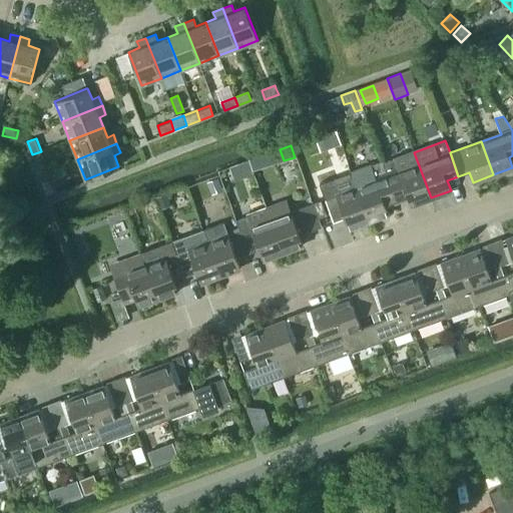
[(41,151),(32,154),(37,168),(46,165),(41,151)]
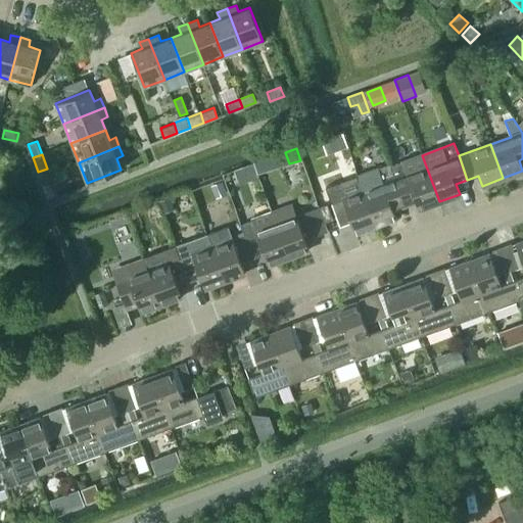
[(390,167),(403,203),(415,199),(418,209),(439,201),(422,155),(390,167)]
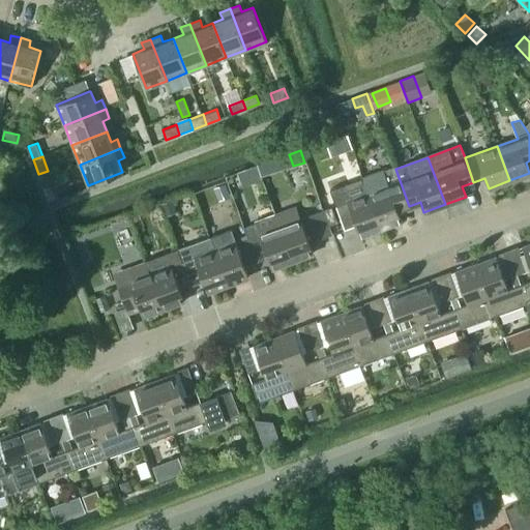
[(269,159),(258,164),(262,175),(272,172),(269,159)]
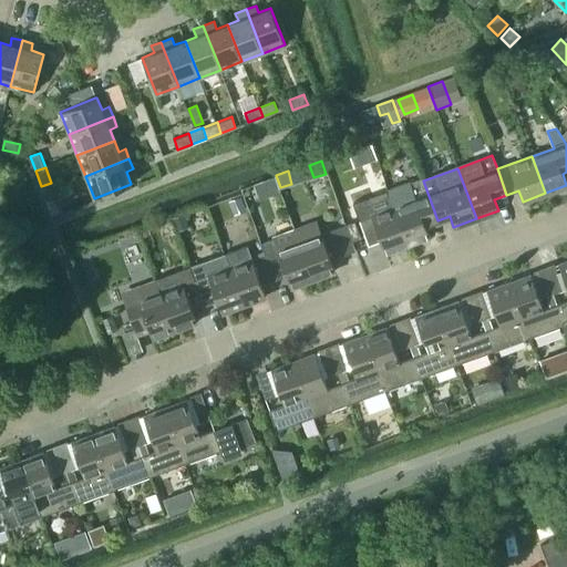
[(393,207),(406,244),(429,236),(425,225),(437,220),(423,181),(389,194),(393,207)]
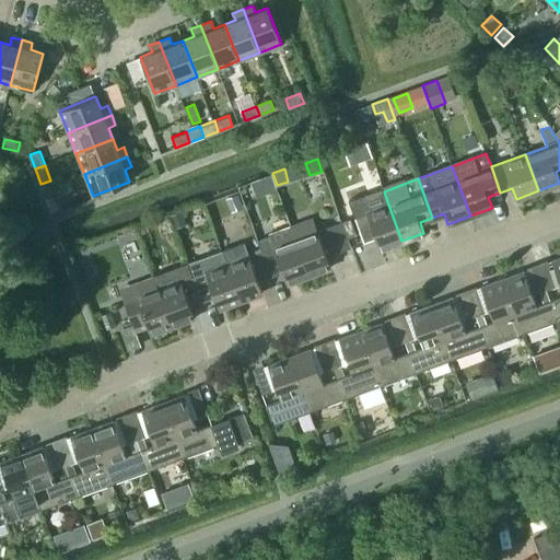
[(56,193),(46,196),(51,211),(61,208),(56,193)]
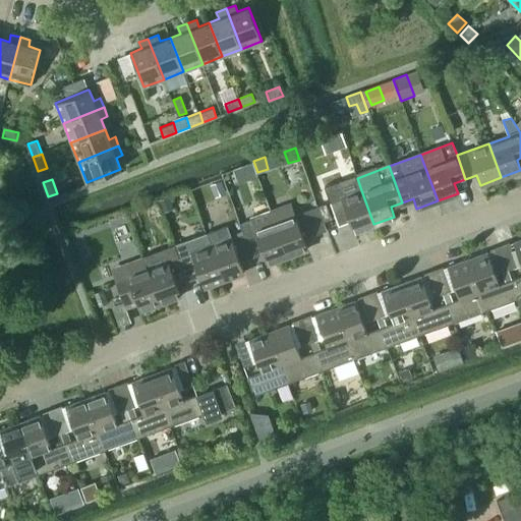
[(221,181),(211,185),(215,195),(225,191),(221,181)]
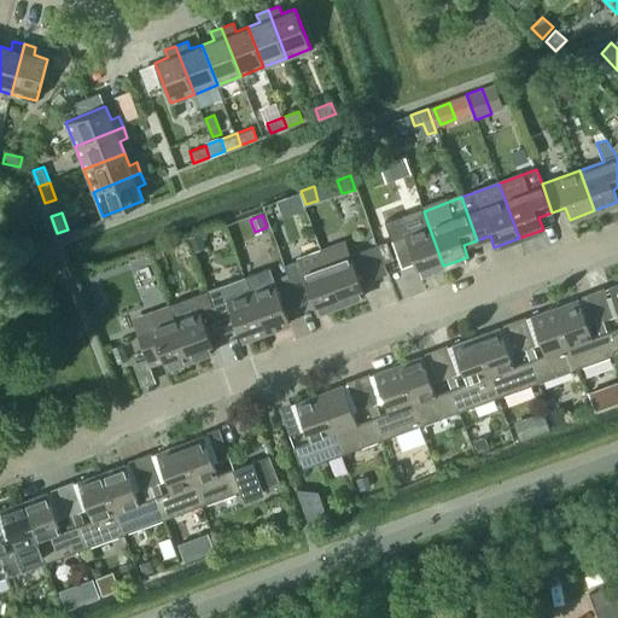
[(443,266),(429,226),(391,239),(401,268),(415,263),(419,274),(443,266)]
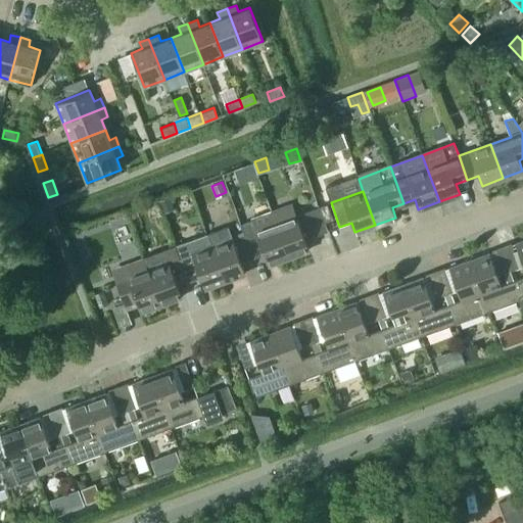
[(160,201),(164,212),(175,209),(171,197),(160,201)]
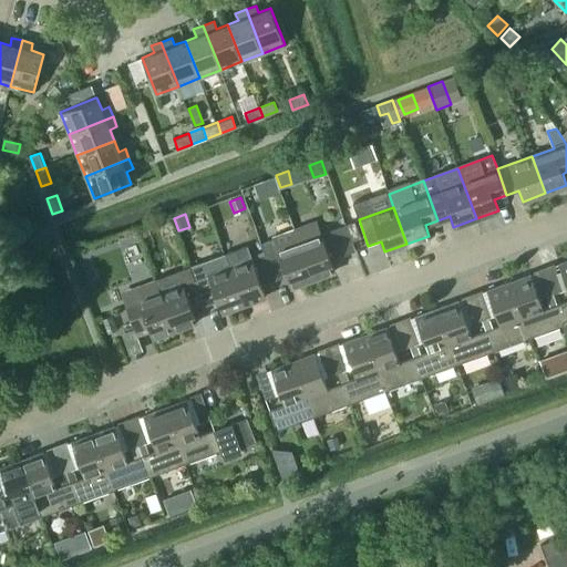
[(295,229),(312,278),(334,270),(331,259),(343,255),(333,229),(322,233),(318,220),(295,229)]
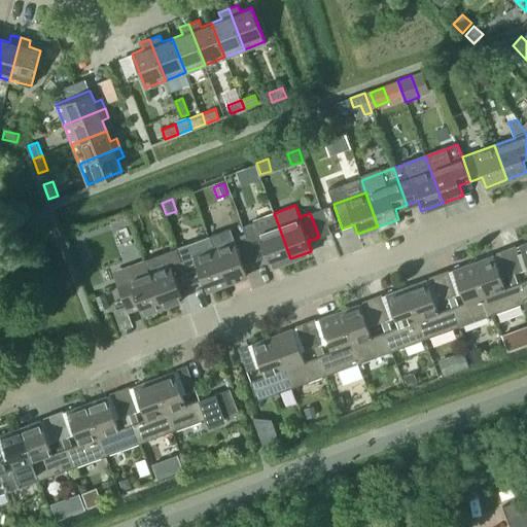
[(329,206),(322,209),(327,224),(336,221),(329,206)]
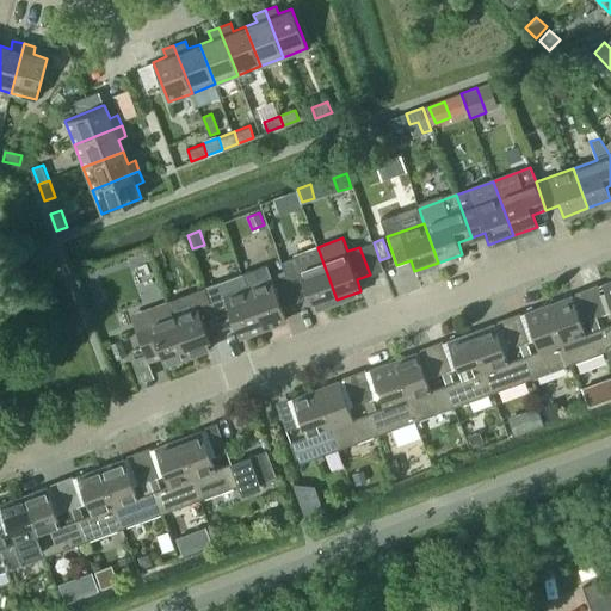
[(279,260),(285,273),(295,302),(308,297),(313,309),(337,300),(318,247),(279,260)]
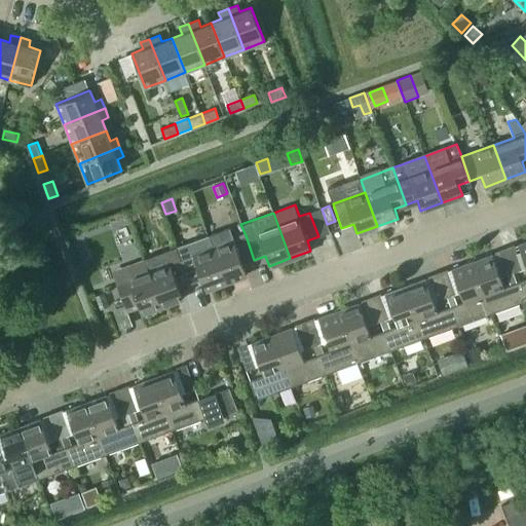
[(242,264),(254,260),(246,235),(233,240),(229,228),(209,236),(226,282),(247,274),(242,264)]
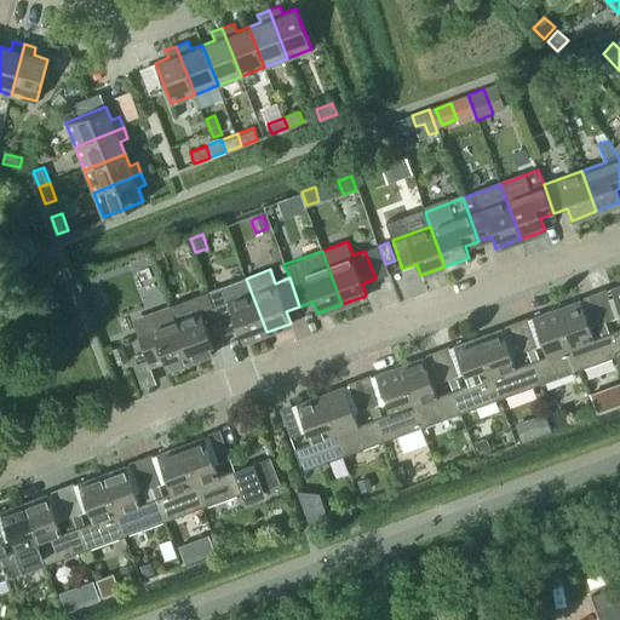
[(213,305),(224,334),(237,329),(242,342),(267,332),(246,279),(208,292),(213,305)]
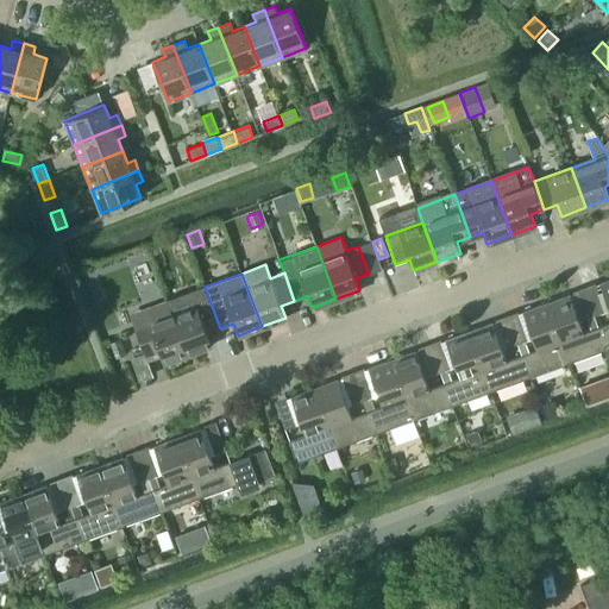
[(608,322),(598,326),(607,349),(608,346),(608,278),(600,283),(608,308),(608,322)]
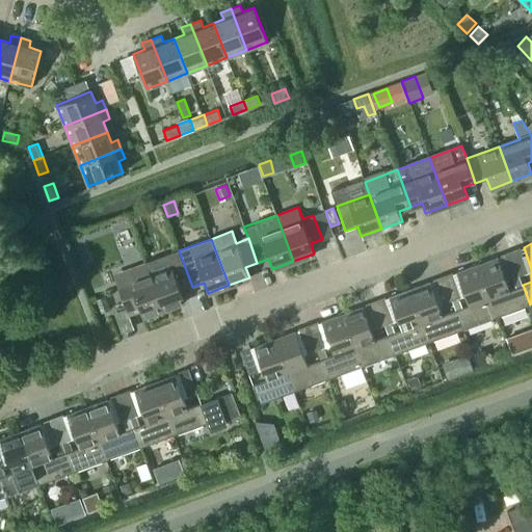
[(477,264),(496,317),(530,304),(523,285),(509,290),(497,257),(477,264)]
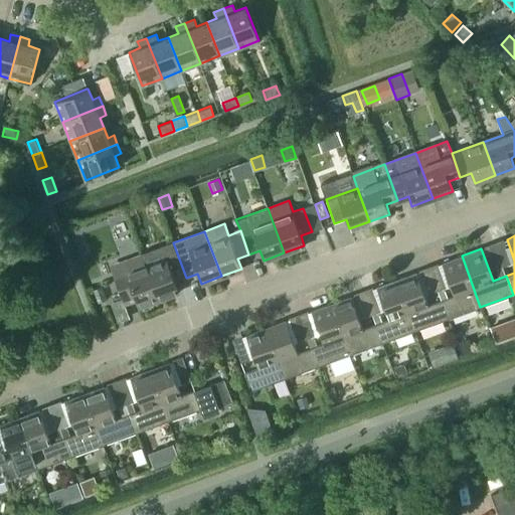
[(177,253),(146,266),(158,299),(178,292),(175,282),(186,278),(177,253)]
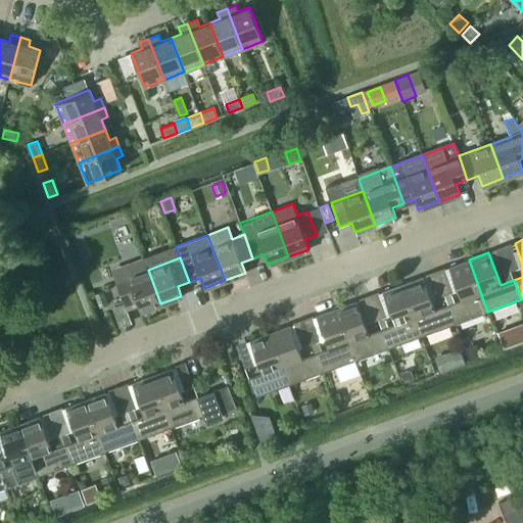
[(160,303),(148,270),(144,258),(123,267),(127,277),(116,281),(125,305),(137,301),(140,312),(160,303)]
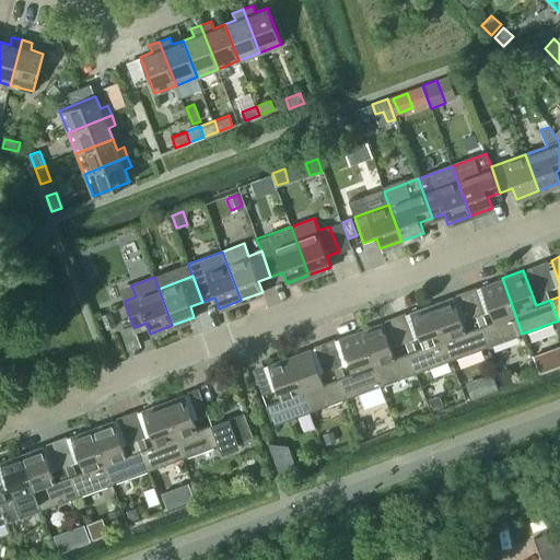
[(479,326),(487,347),(522,334),(502,278),(480,287),(493,322),(479,326)]
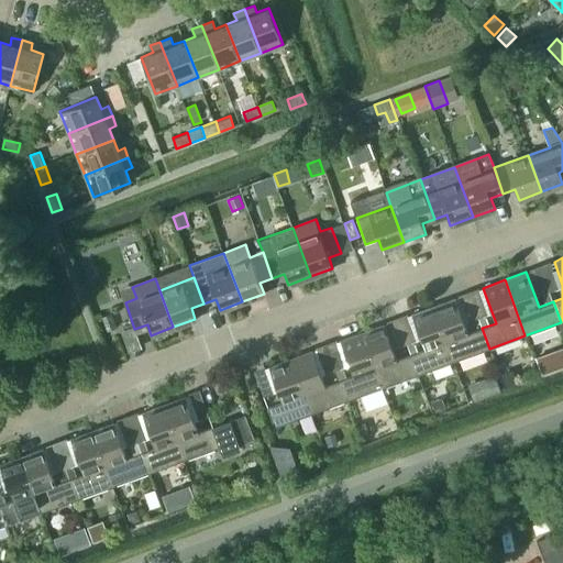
[(433,306),(453,361),(489,349),(482,328),(467,333),(454,298),(433,306)]
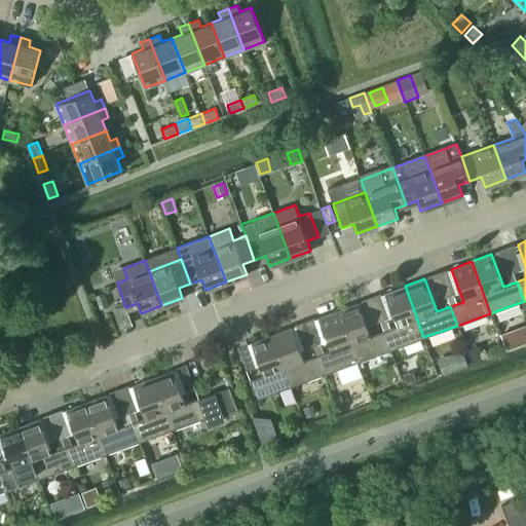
[(383,331),(390,349),(423,337),(405,286),(384,293),(397,326),(383,331)]
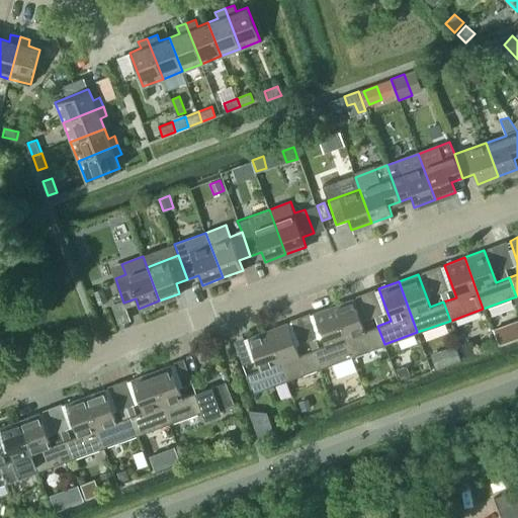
[(94,291),(99,305),(107,301),(103,288),(94,291)]
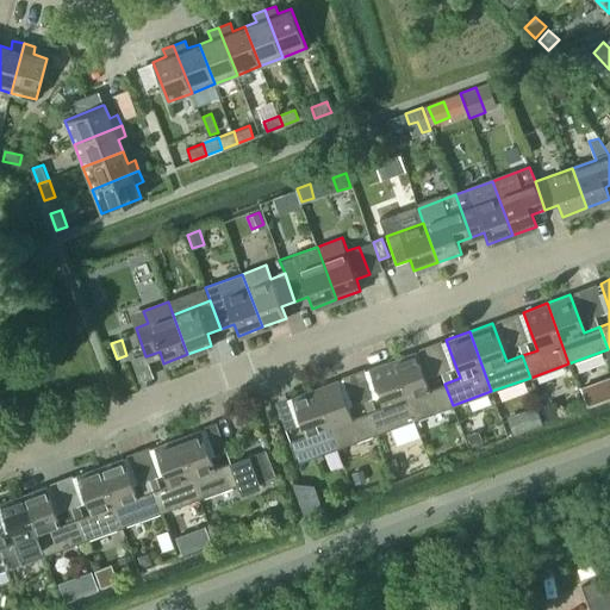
[(416,352),(392,360),(414,419),(453,405),(444,384),(429,390),(416,352)]
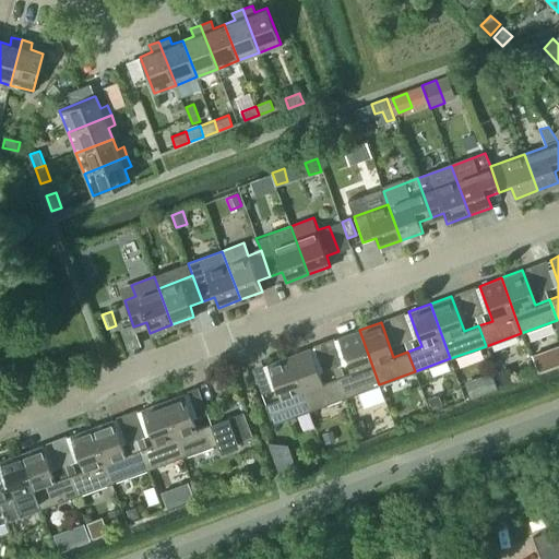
[(379,384),(359,330),(337,337),(351,372),(336,378),(344,397),(379,384)]
